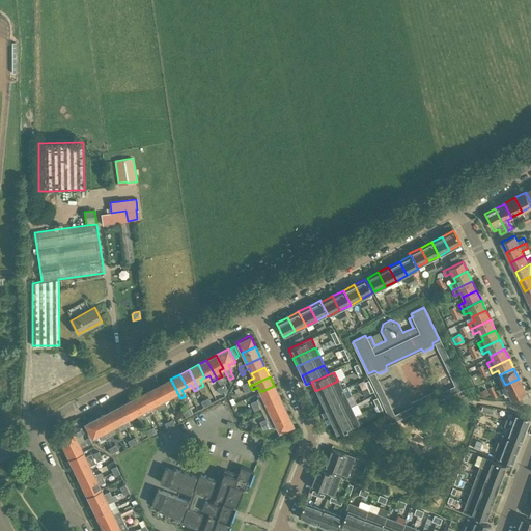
[(161,384),(168,397),(172,395),(175,400),(180,398),(170,379),(161,384)]
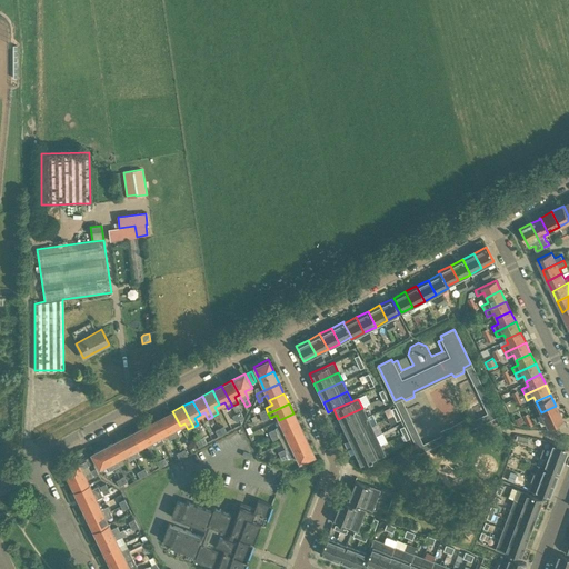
[(562,419),(556,406),(541,412),(548,426),(562,419)]
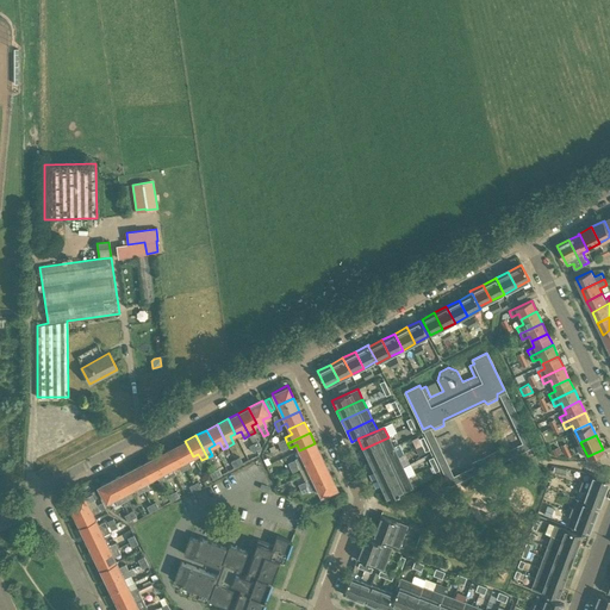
[(388,437),(362,449),(367,459),(393,447),(388,437)]
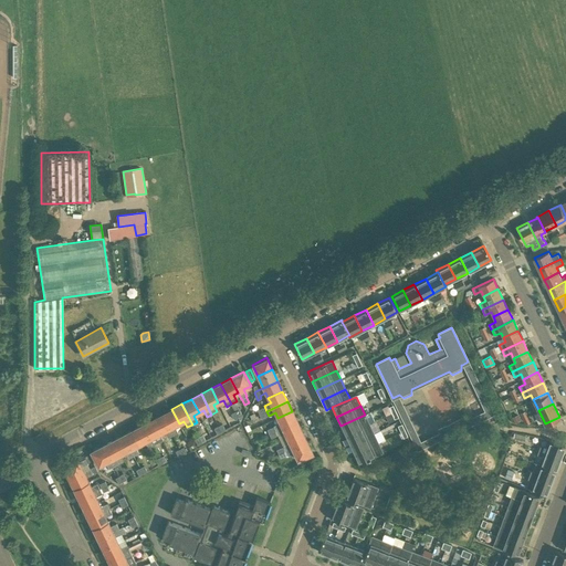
[(179,423),(171,409),(161,415),(173,435),(178,432),(175,426),(179,423)]
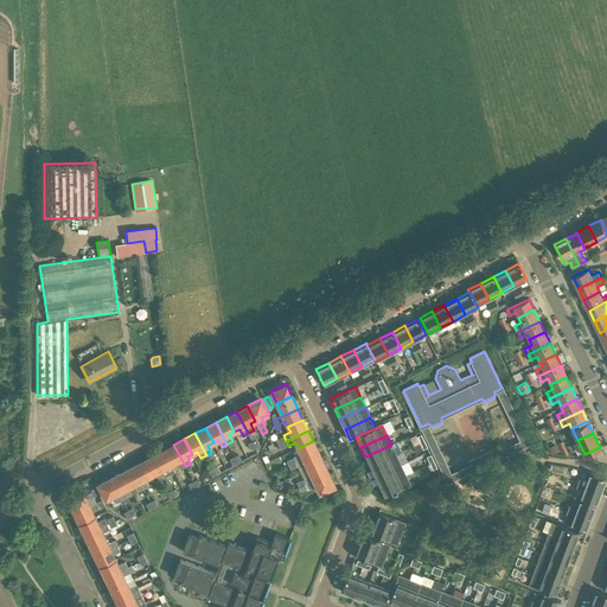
[(313,441),(298,448),(300,453),(293,457),(295,462),(318,452),(313,441)]
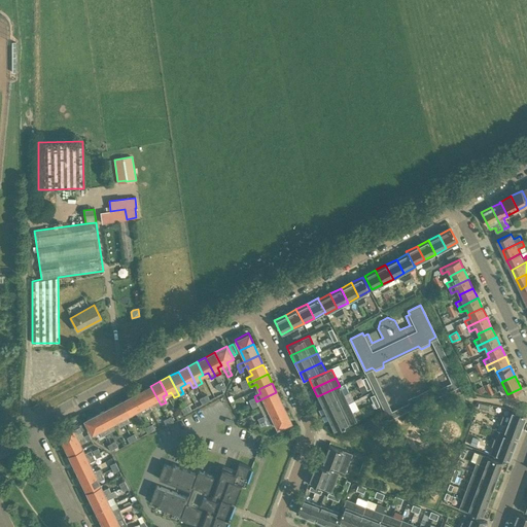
[(161,405),(150,386),(141,390),(148,403),(152,401),(155,408),(161,405)]
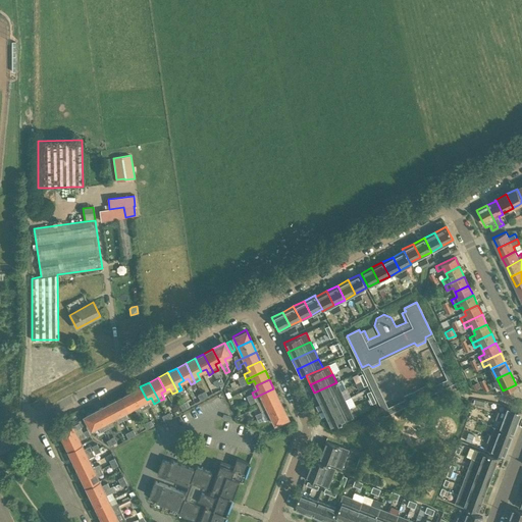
[(314,393),(318,402),(341,392),(336,382),(314,393)]
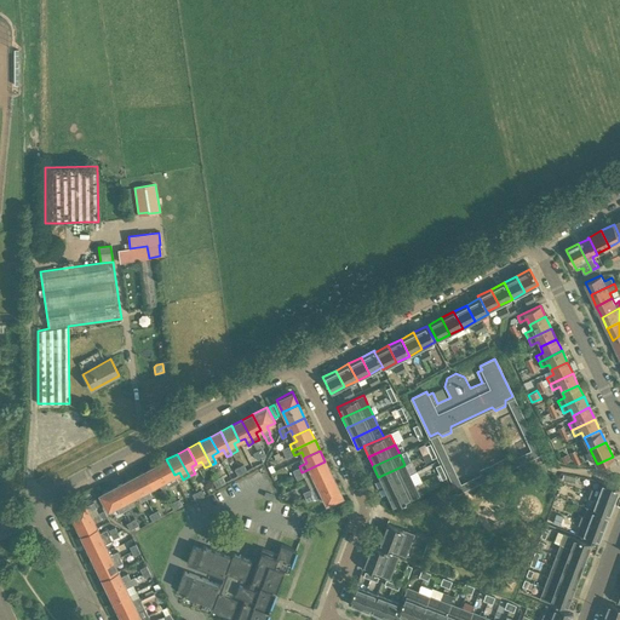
[(480,471),(484,480),(512,466),(509,457),(480,471)]
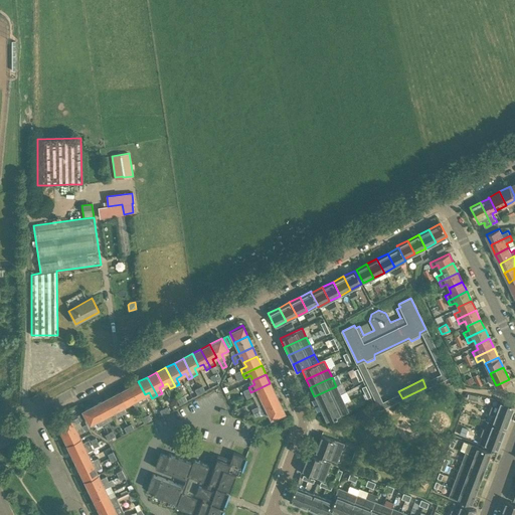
[(130,386),(139,405),(144,402),(141,396),(145,394),(138,381),(130,386)]
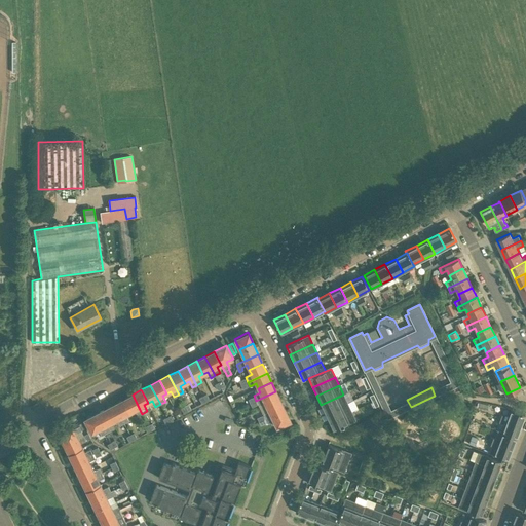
[(280,401),(275,391),(256,401),(259,405),(265,403),(267,407),(280,401)]
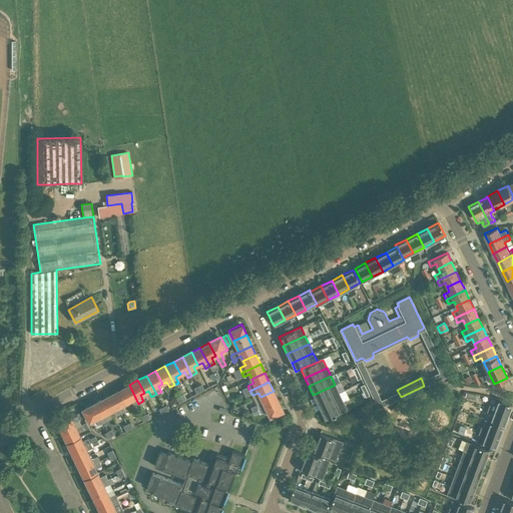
[(120,390),(126,402),(131,400),(134,406),(138,404),(129,385),(120,390)]
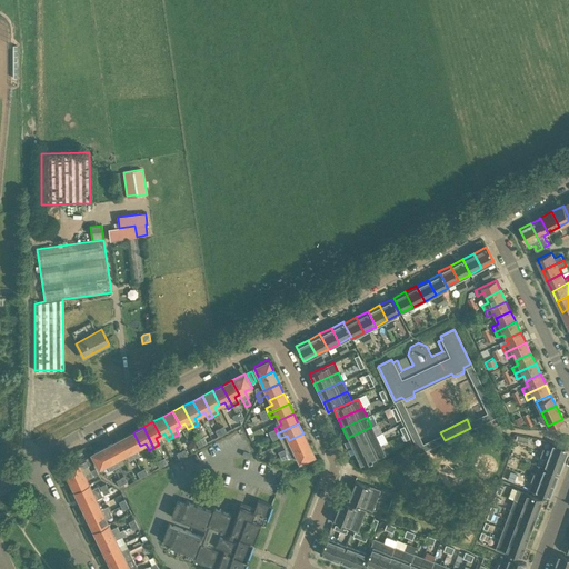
[(371,427),(347,438),(351,447),(376,436),(371,427)]
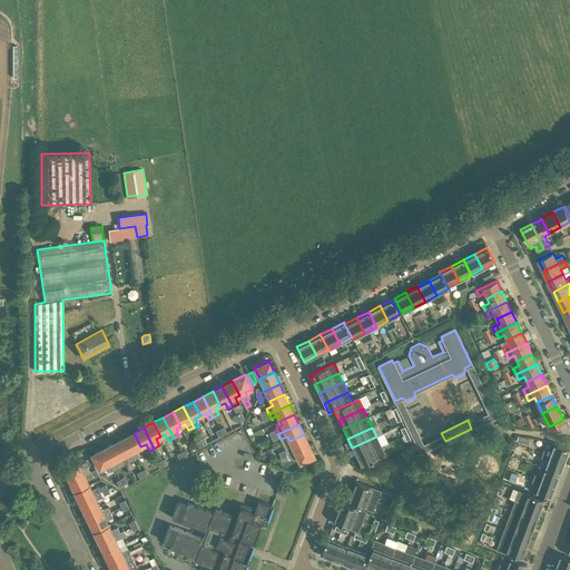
[(199,436),(200,439),(204,445),(207,443),(200,432),(197,434),(199,436)]
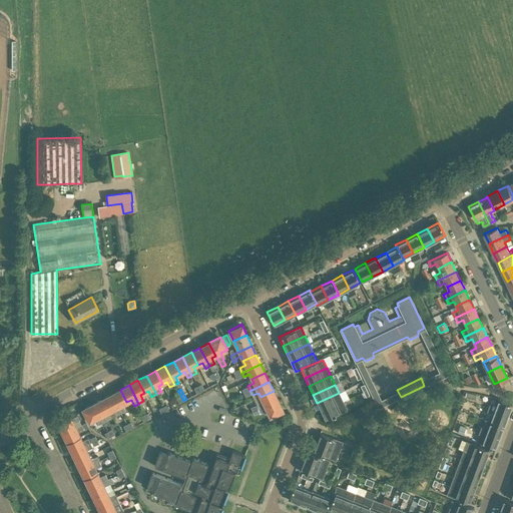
[(120,390),(111,394),(121,413),(125,410),(122,405),(126,402),(120,390)]
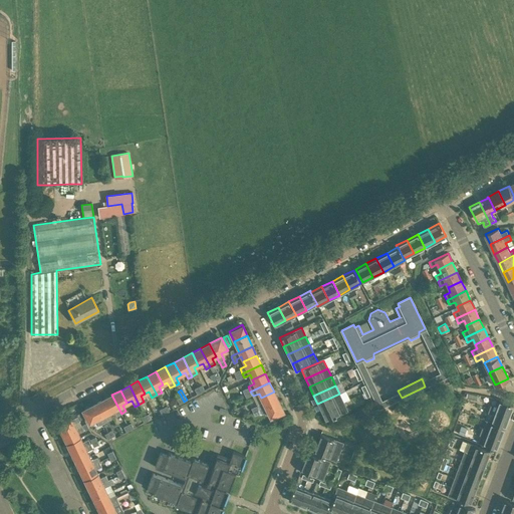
[(278,401),(274,392),(261,398),(263,402),(257,405),(259,410),(278,401)]
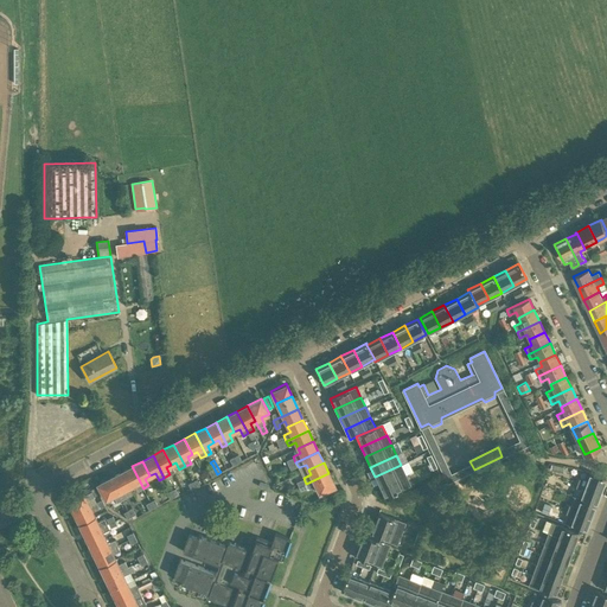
[(217,474),(213,467),(212,465),(206,467),(211,477),(217,474)]
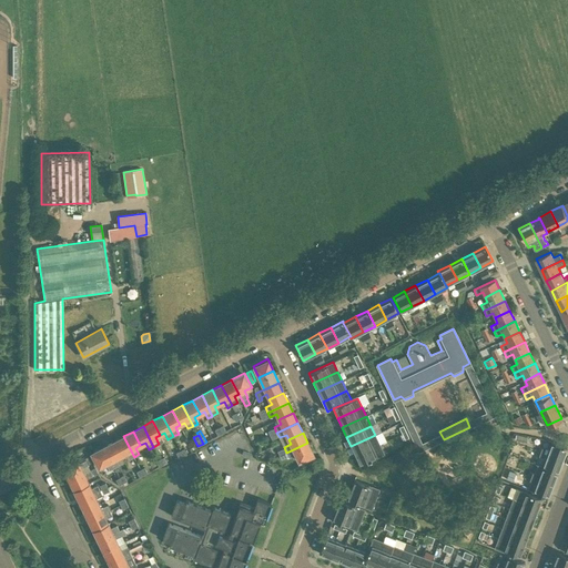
[(379,445),(375,435),(351,446),(355,456),(379,445)]
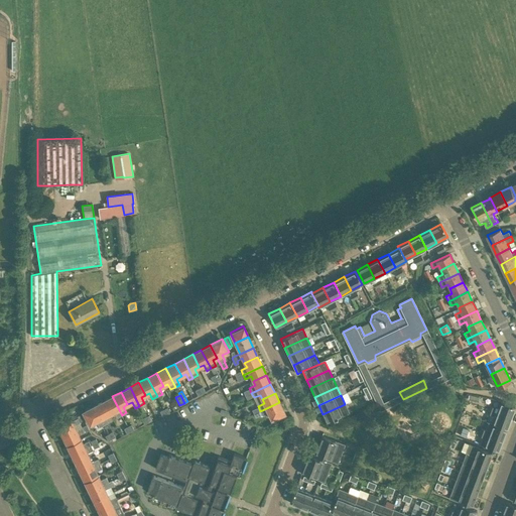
[(112,396),(103,401),(110,414),(114,412),(117,417),(122,415),(112,396)]
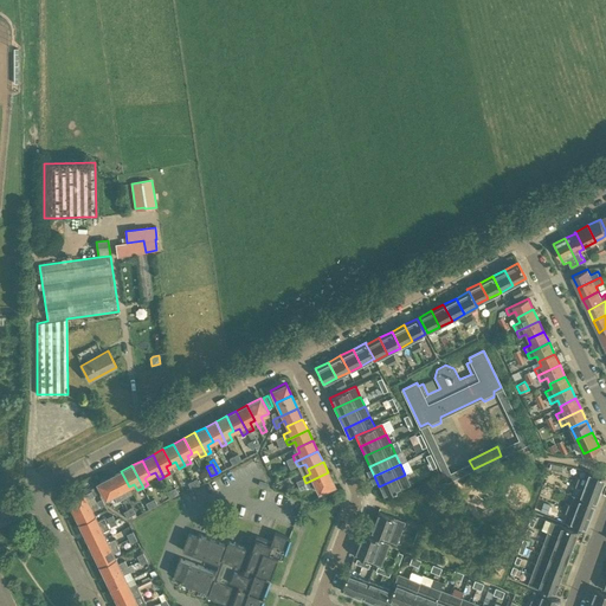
[(122,498),(126,496),(127,496),(123,489),(129,487),(121,471),(110,477),(122,498)]
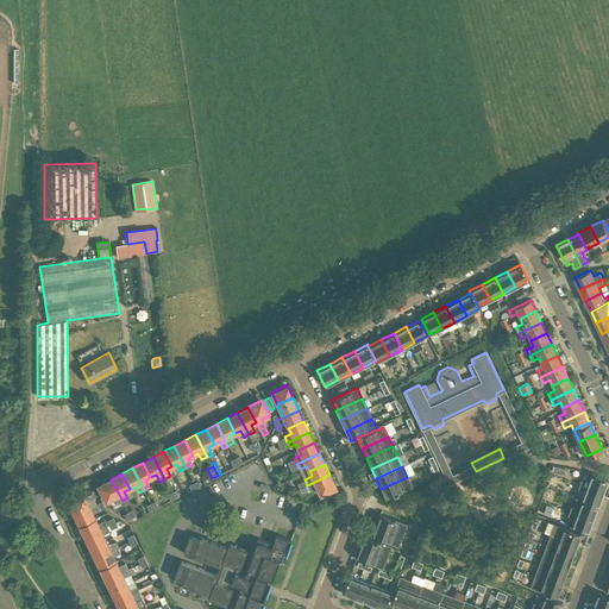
[(585,487),(603,494),(608,479),(591,473),(585,487)]
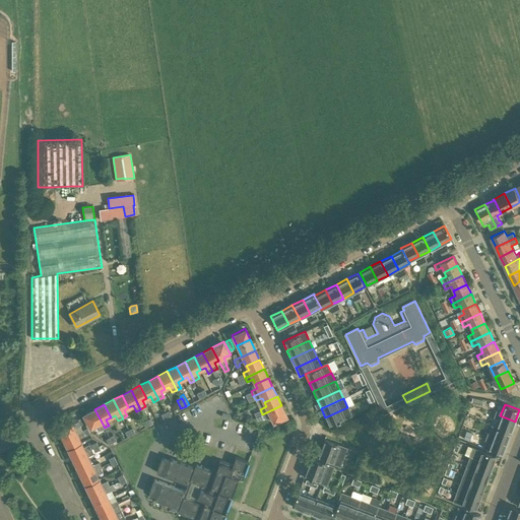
[(281,405),(262,414),(264,418),(270,415),(274,424),(287,417),(281,405)]
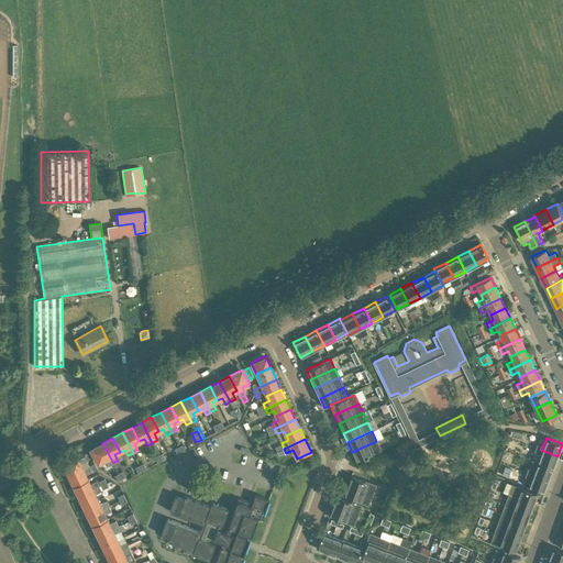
[(376,441),(352,452),(356,461),(381,450),(376,441)]
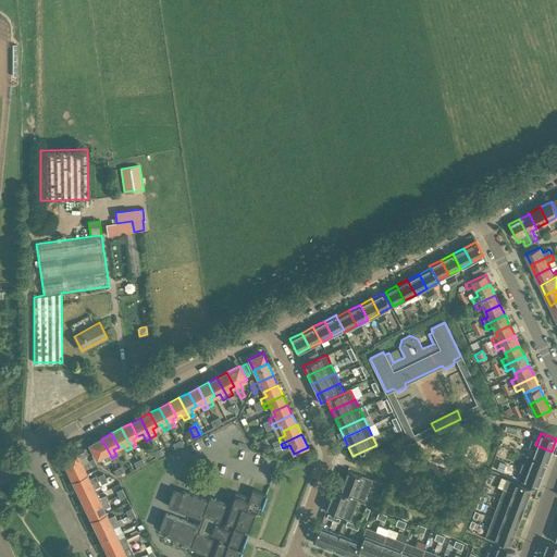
[(112,458),(101,438),(89,444),(97,458),(103,455),(107,461),(112,458)]
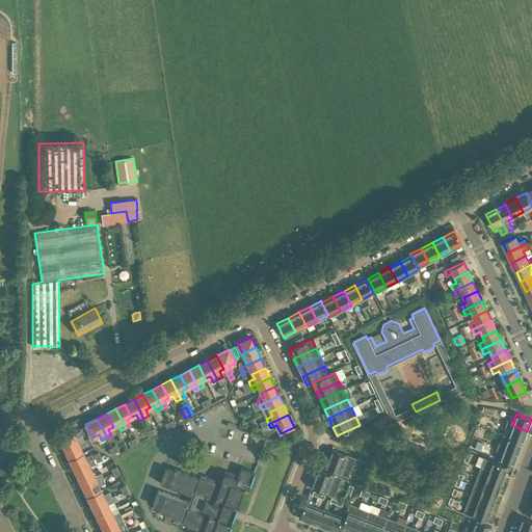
[(527,431),(511,425),(507,437),(522,443),(527,431)]
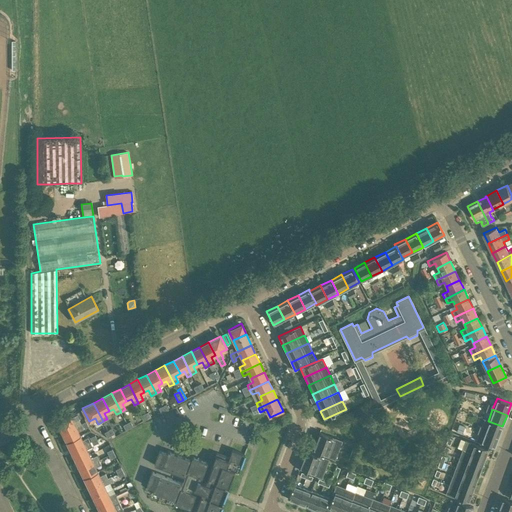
[(57,422),(62,432),(75,426),(73,422),(79,419),(79,418),(77,414),(71,417),(70,416),(57,422)]
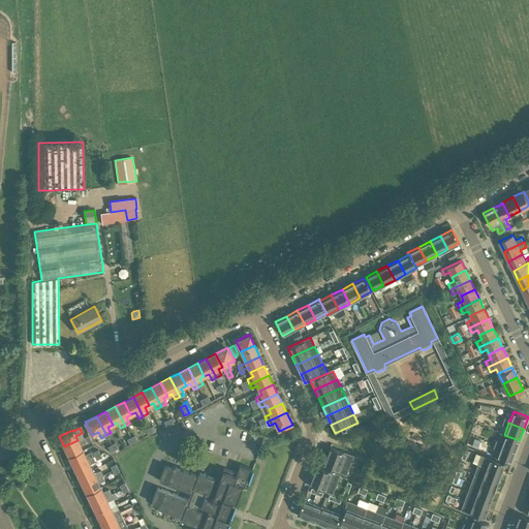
[(131,437),(133,442),(137,440),(134,435),(131,428),(127,430),(131,437)]
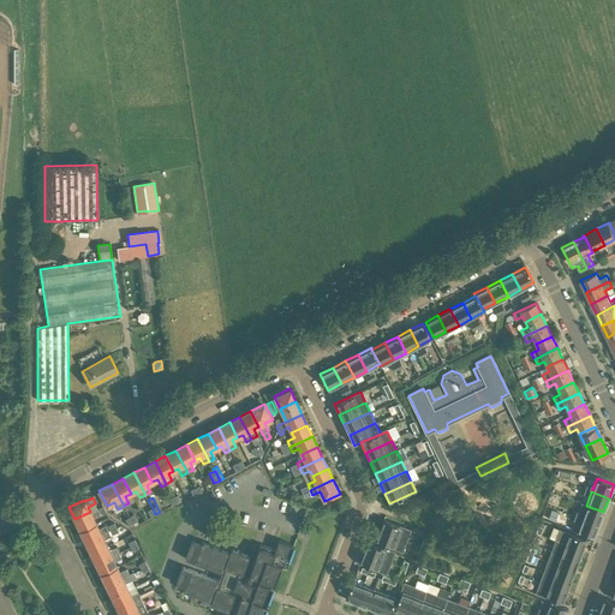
[(130,517),(133,523),(137,520),(133,514),(127,503),(124,506),(130,517)]
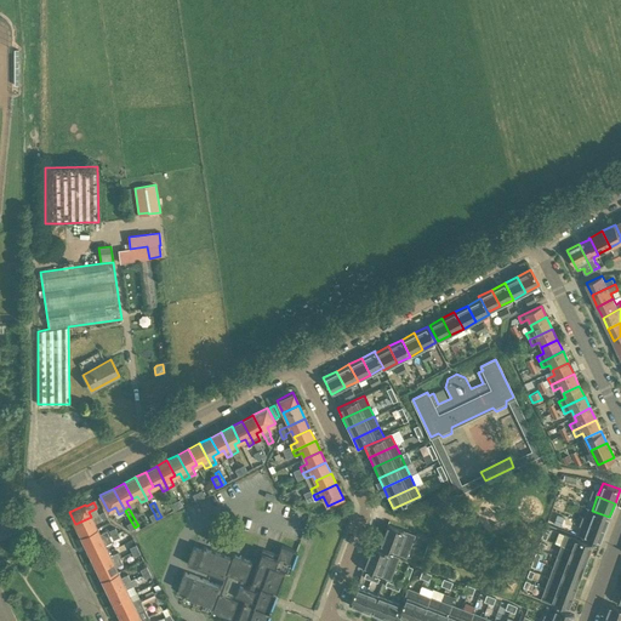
[(587,524),(604,530),(609,517),(592,511),(587,524)]
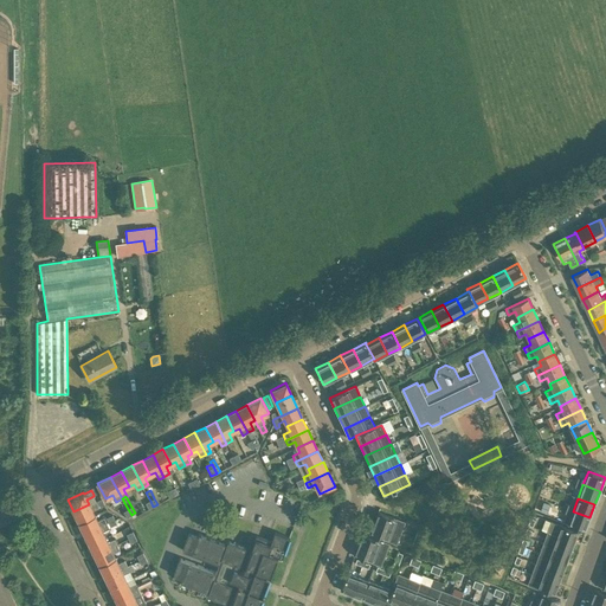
[(79,523),(95,516),(92,510),(100,507),(96,501),(89,504),(73,511),(79,523)]
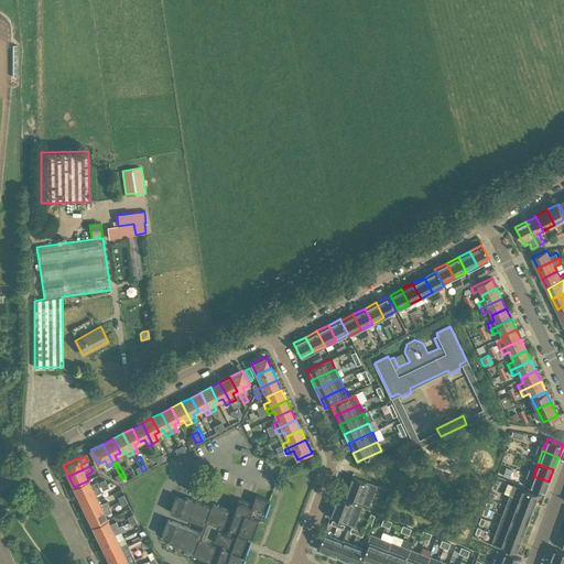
[(511,469),(506,467),(502,476),(508,478),(511,469)]
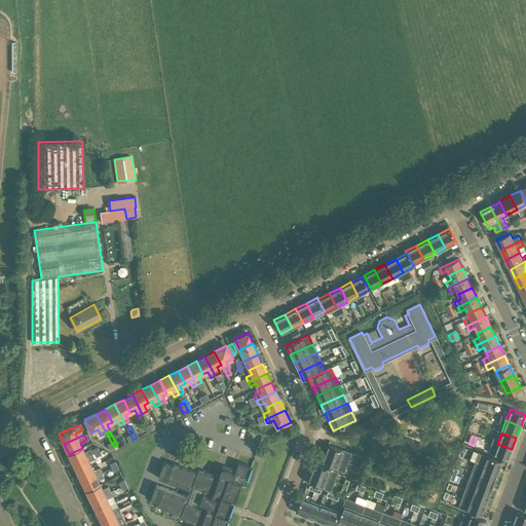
[(325,453),(347,462),(350,453),(328,444),(325,453)]
